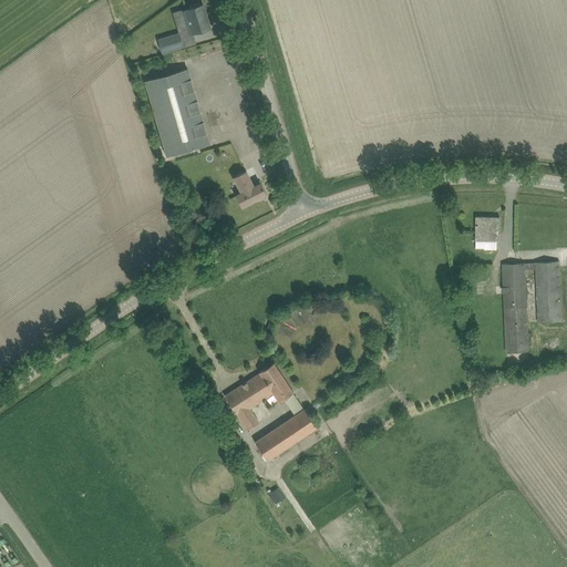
[(188,18),(184,19),(189,34),(210,28),(203,4),(200,4),(199,3),(194,4),(193,7),(186,9),(188,18)]
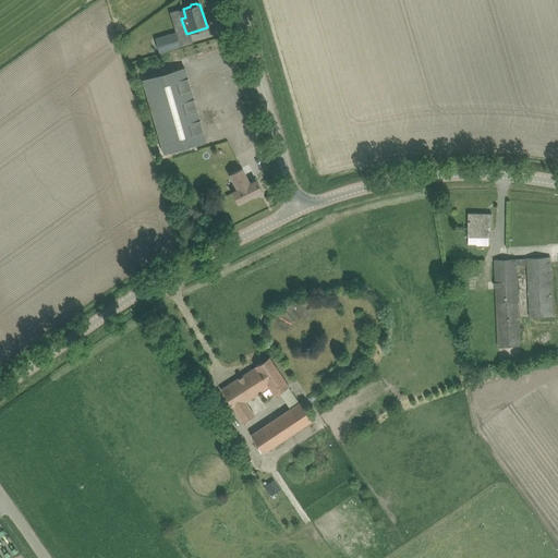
[(156,39),(159,51),(180,45),(177,33),(156,39)]
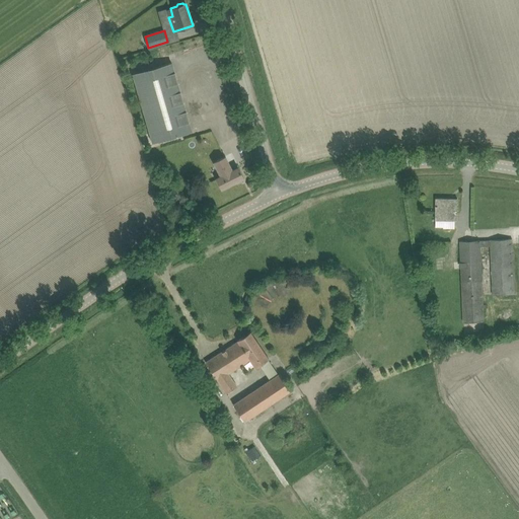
[(192,131),(171,62),(132,74),(153,142),(178,135),(192,131)]
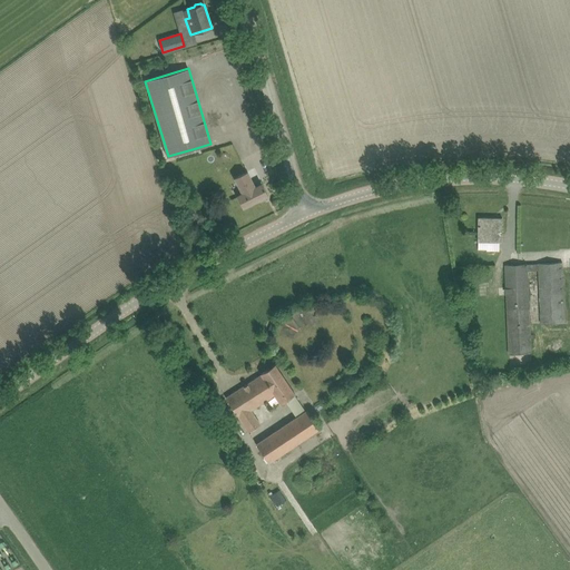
[(243,194),(237,196),(243,207),(267,195),(262,184),(254,187),(241,160),(228,166),(243,194)]
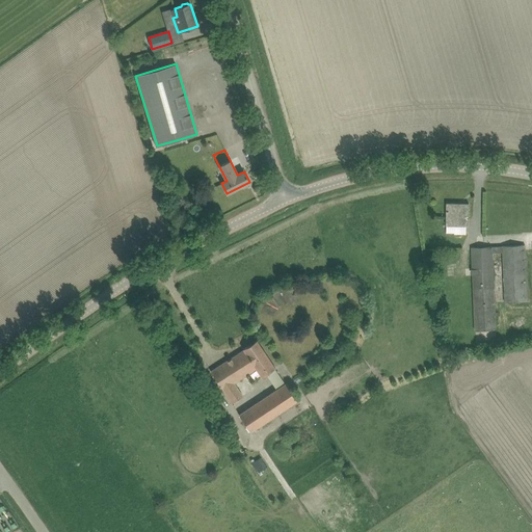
[(469,227),(469,214),(470,204),(447,203),(447,213),(447,225),(469,227)]
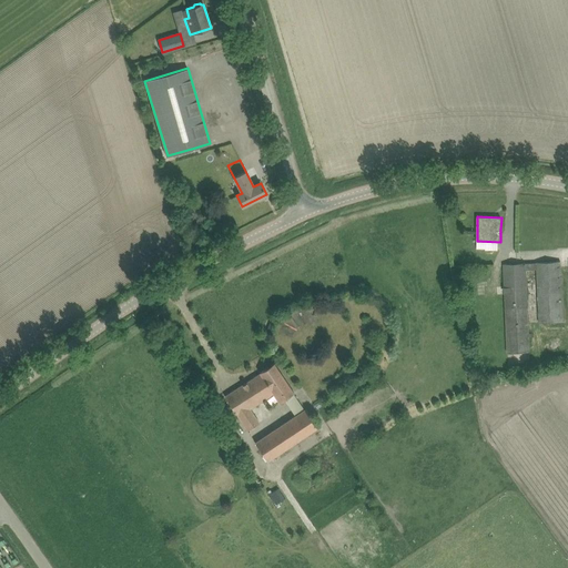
[(539,323),(564,322),(560,262),(504,264),(508,353),(530,352),(526,270),(537,269),(539,323)]
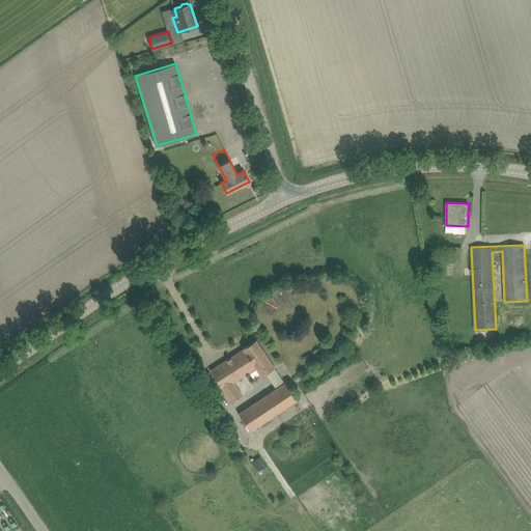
[(274,367),(262,348),(256,340),(244,348),(244,350),(211,370),(216,380),(231,402),(243,395),(234,383),(255,369),(260,376),(266,372),(274,367)]
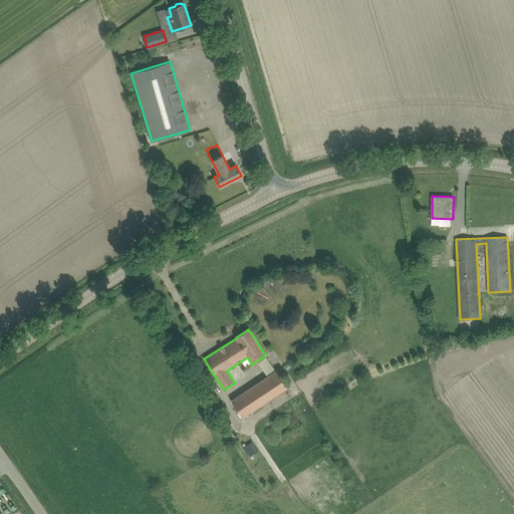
[(276,370),(275,370),(267,375),(267,376),(231,400),(242,418),(287,388),(276,370)]
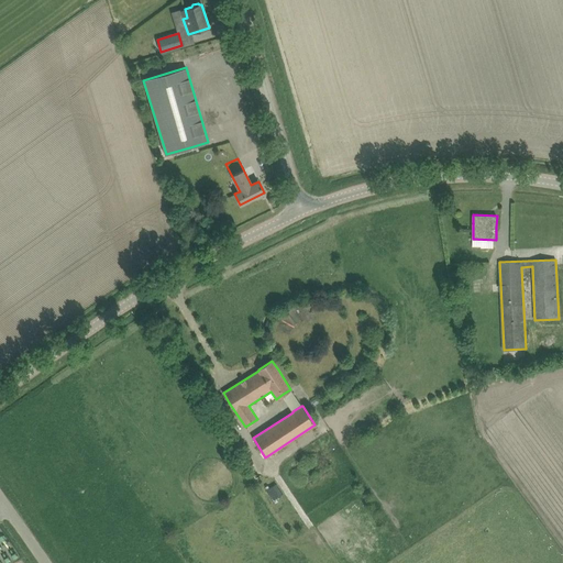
All buildings are outlined.
